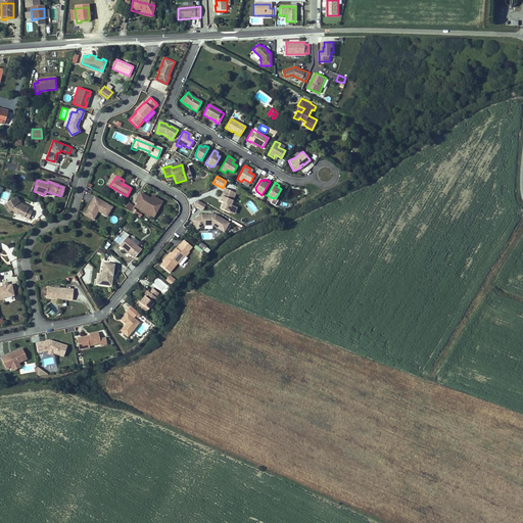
[(225,190),(222,197),(222,198),(221,202),(224,203),(221,209),(232,215),(234,207),(231,206),(236,194),(225,190)]
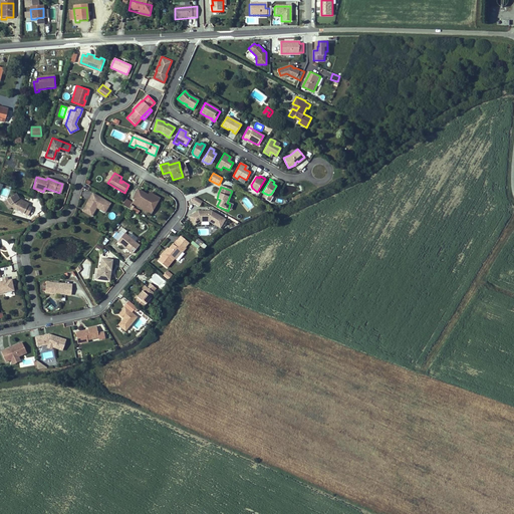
[(148,196),(138,190),(133,199),(134,200),(132,204),(139,208),(141,204),(152,211),(158,201),(151,197),(150,200),(147,198),(148,196)]
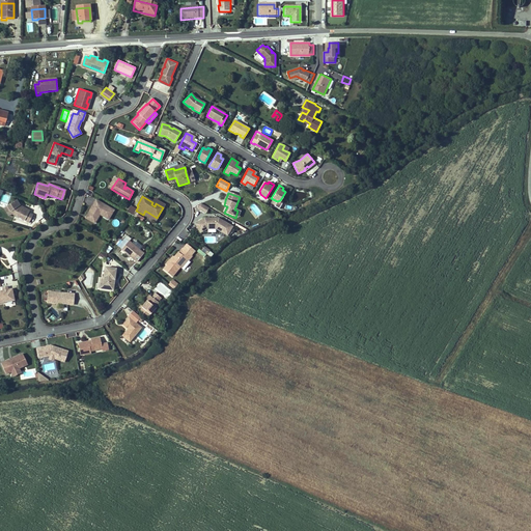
[(94,199),(85,216),(90,219),(91,217),(95,219),(99,214),(107,219),(112,210),(94,199)]
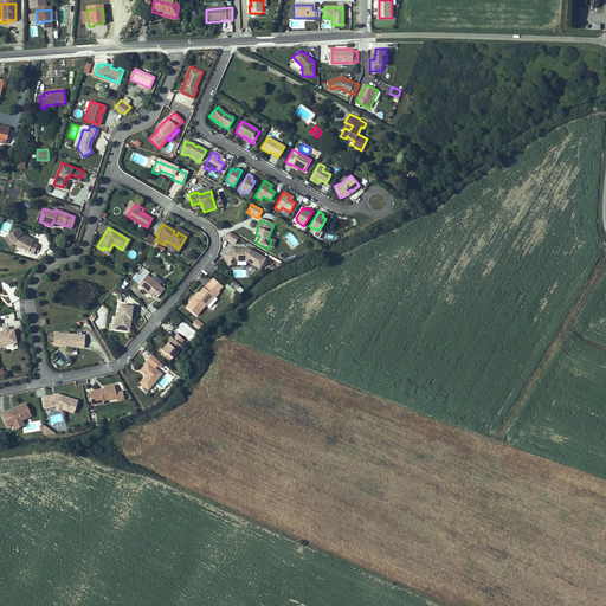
[(32,240),(21,236),(17,229),(6,237),(13,245),(32,255),(36,245),(31,244),(32,240)]
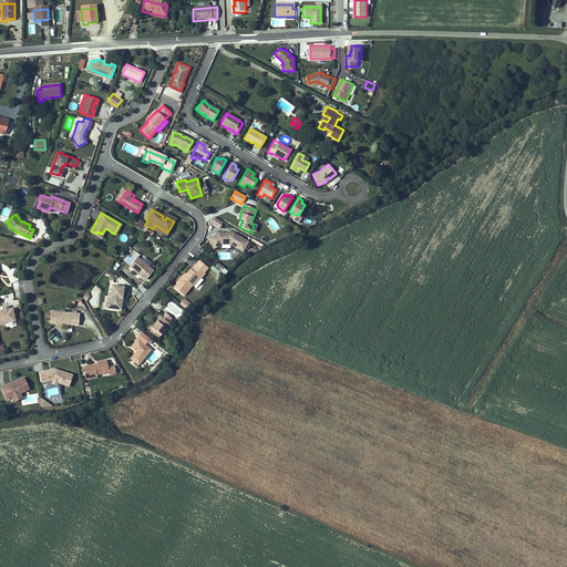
[(215,217),(210,219),(212,224),(219,228),(224,223),(215,217)]
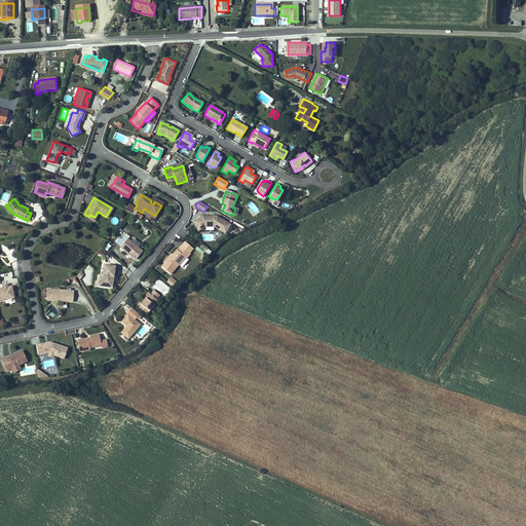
[(129,203),(125,211),(130,214),(135,208),(129,203)]
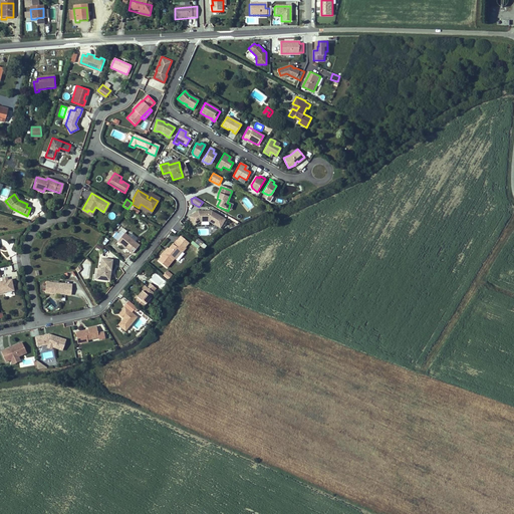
[(11,208),(5,201),(2,203),(8,211),(11,208)]
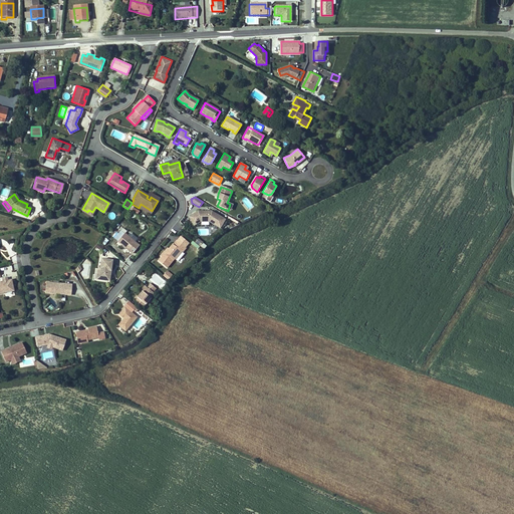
[(152,211),(141,204),(139,208),(150,214),(152,211)]
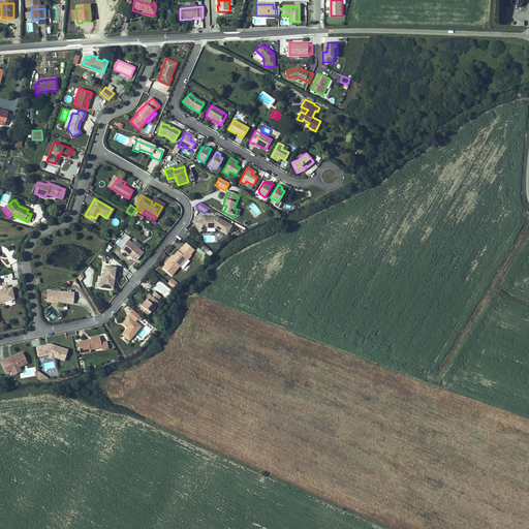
[(204,218),(194,223),(197,228),(200,226),(203,229),(207,227),(215,226),(223,231),(223,229),(227,232),(229,228),(232,229),(235,225),(231,224),(220,218),(219,219),(205,220),(204,218)]
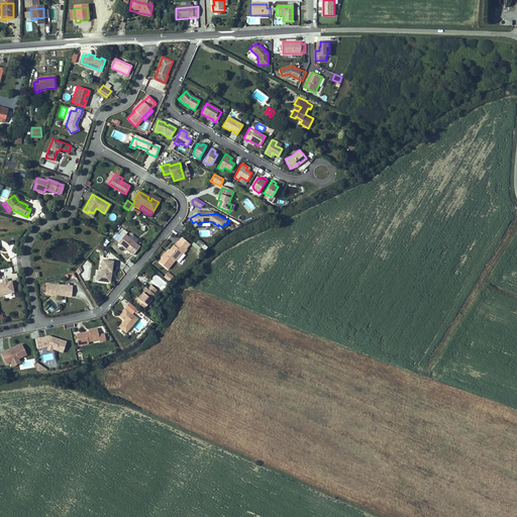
[(138,247),(124,235),(117,244),(132,255),(138,247)]
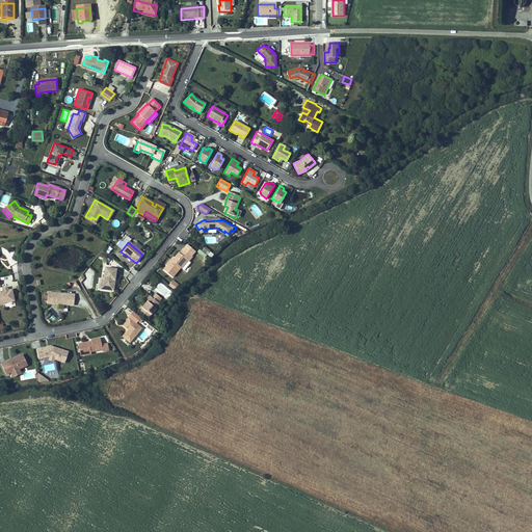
[(185,246),(182,250),(191,258),(194,254),(185,246)]
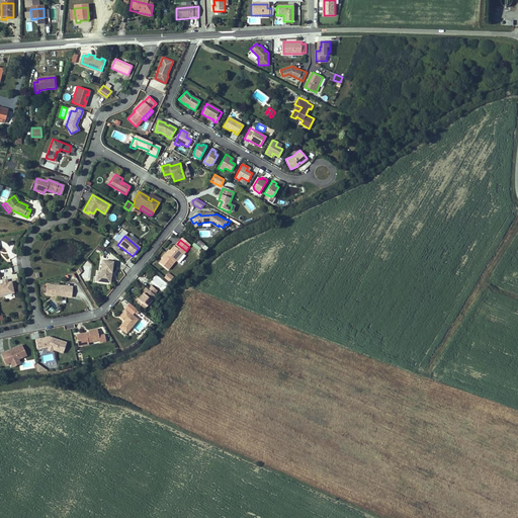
[(198,240),(195,243),(205,251),(208,248),(198,240)]
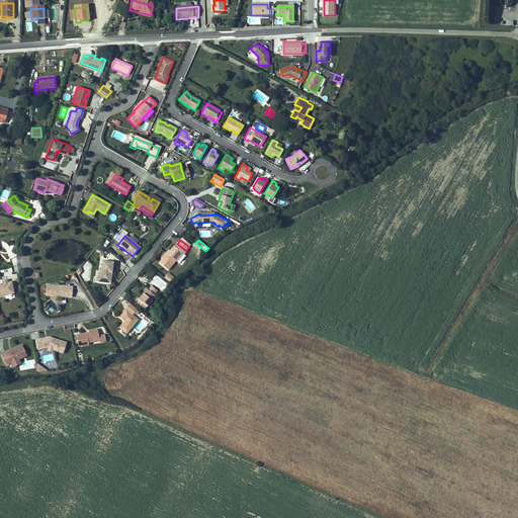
[(166,256),(165,255),(161,260),(162,261),(159,265),(168,271),(175,262),(181,254),(183,255),(186,251),(177,244),(174,248),(173,247),(169,252),(166,256)]
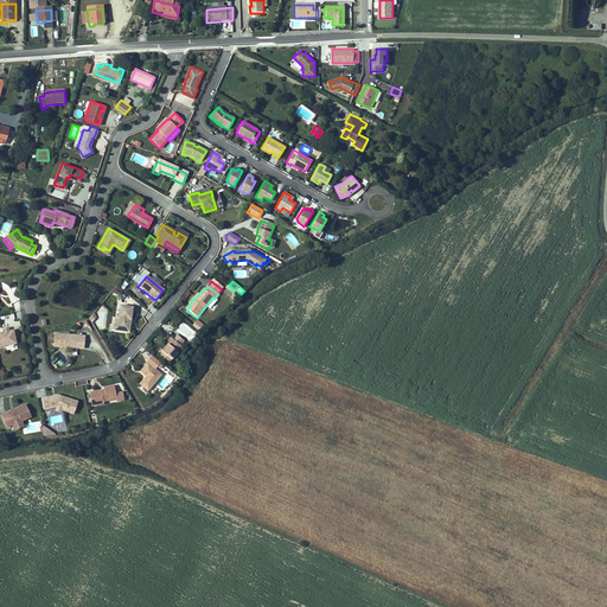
[(116,323),(116,328),(123,330),(123,328),(127,328),(129,319),(132,319),(133,306),(120,305),(117,317),(115,315),(114,323),(116,323)]
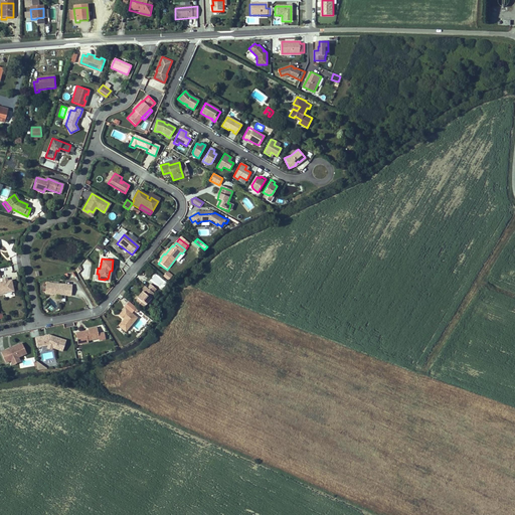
[(163,277),(169,281),(173,275),(167,271),(163,277)]
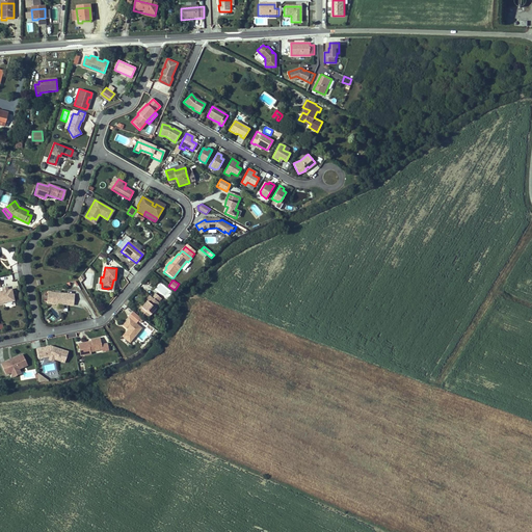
[(161,282),(154,289),(165,300),(173,293),(161,282)]
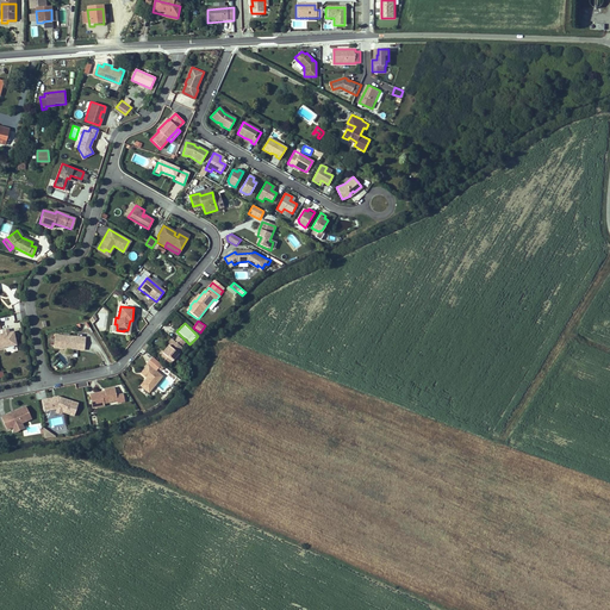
[(2,334),(0,334),(0,348),(16,346),(12,332),(8,332),(2,334)]
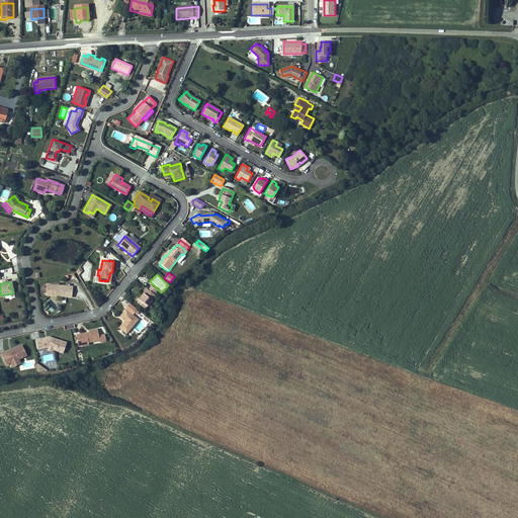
[(72,288),(46,286),(46,296),(71,298),(72,288)]
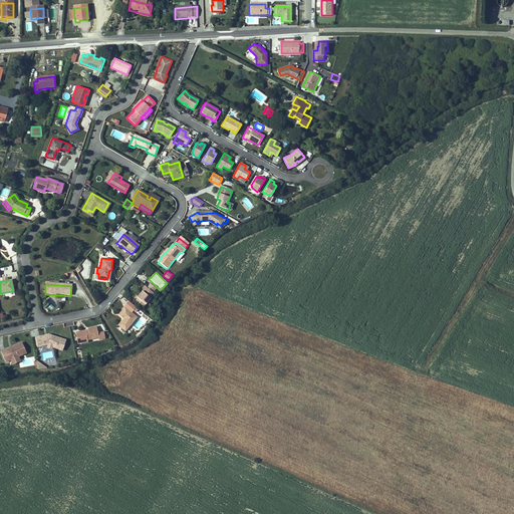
[(138,296),(135,300),(144,308),(155,294),(146,288),(143,292),(139,297),(138,296)]
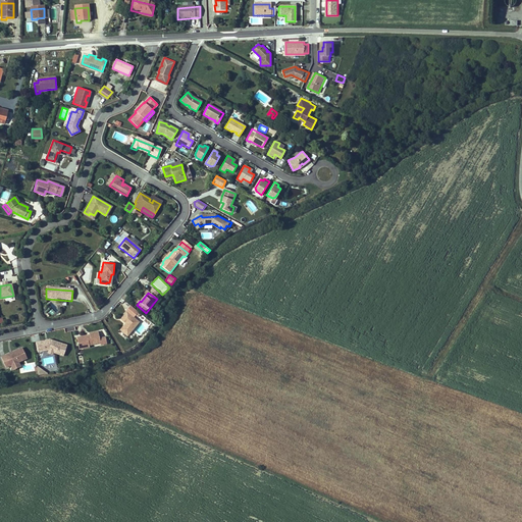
[(51,302),(48,304),(55,312),(58,310),(51,302)]
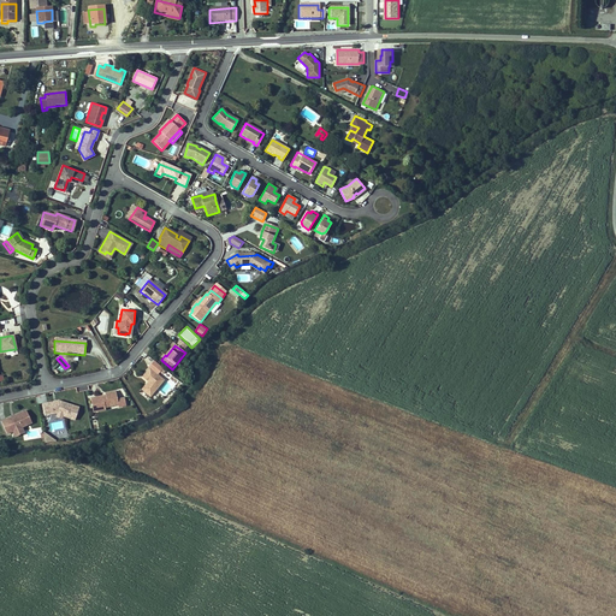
[(152,369),(144,378),(150,383),(152,384),(150,385),(149,385),(144,391),(153,398),(166,381),(152,369)]
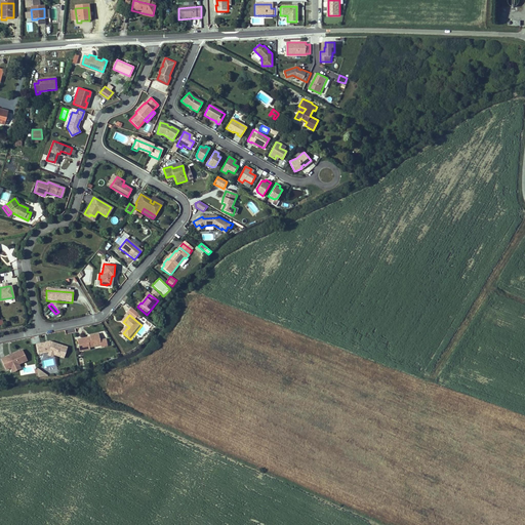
[(83,341),(82,340),(78,341),(80,352),(84,351),(84,349),(89,348),(89,350),(101,348),(98,335),(90,337),(90,339),(90,340),(83,341)]
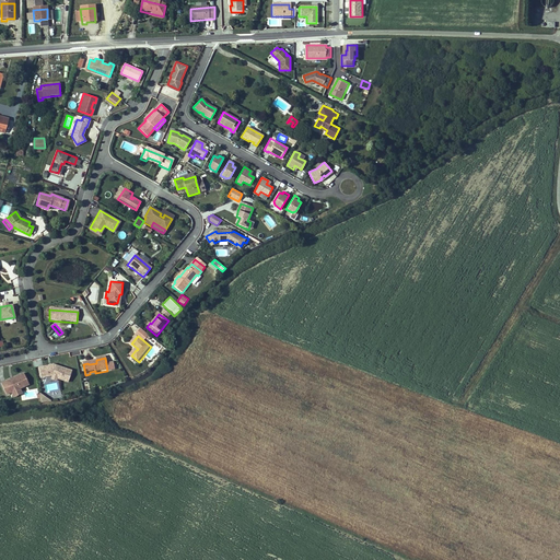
[(49,368),(38,370),(41,381),(53,377),(57,380),(57,381),(68,385),(72,373),(56,368),(49,370),(49,368)]
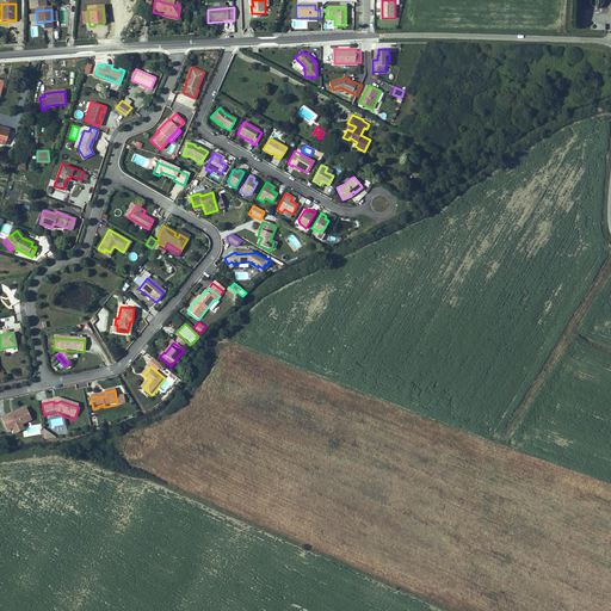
[(12,418),(11,417),(1,421),(6,433),(31,423),(25,411),(14,415),(14,417),(12,418)]
